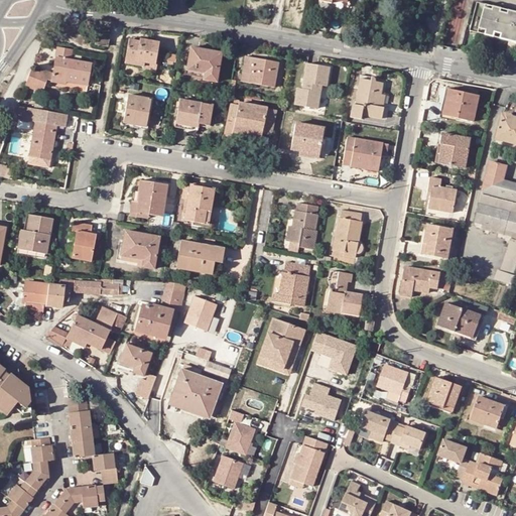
[(468,40),(491,45),(497,16),(474,11),(468,40)]
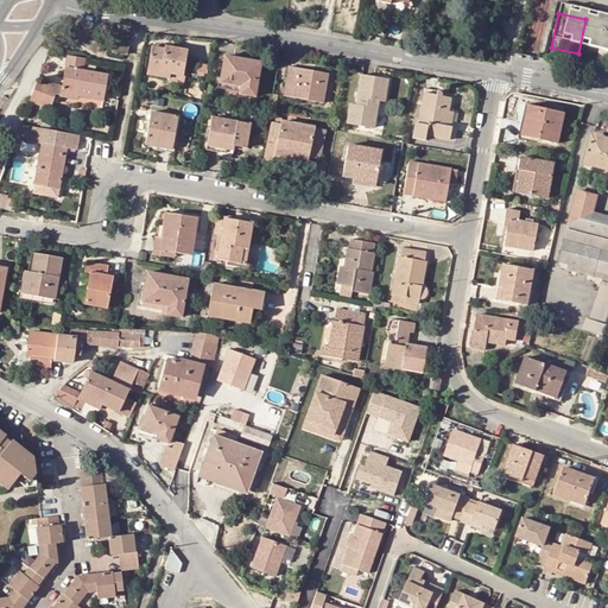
[(605,24),(586,19),(578,54),(596,58),(605,24)]
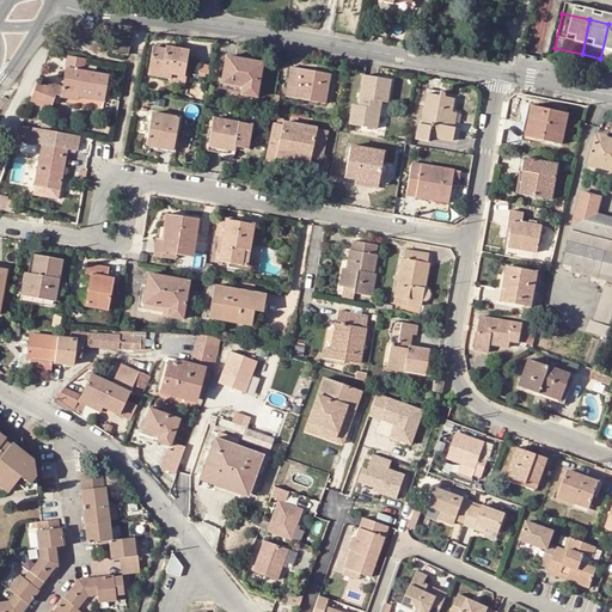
[(611,24),(609,24),(600,59),(611,61),(611,24)]
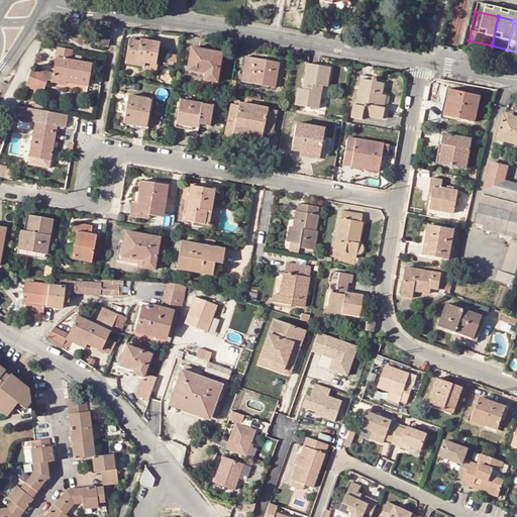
[(97,33),(96,44),(107,46),(109,36),(97,33)]
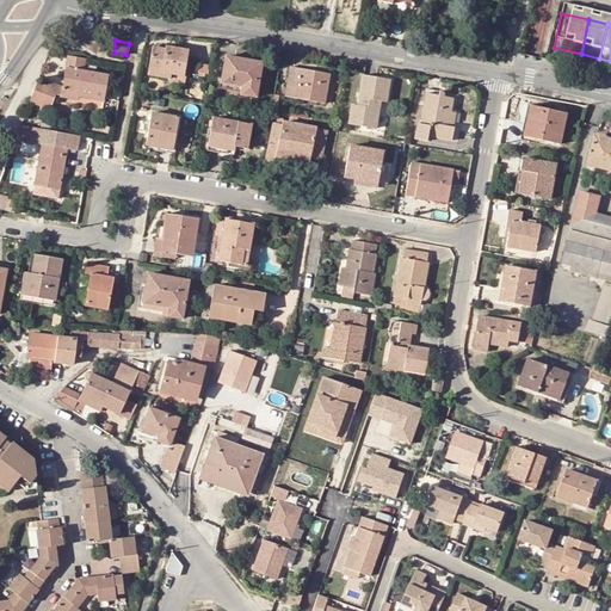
[(166,45),(166,48),(154,47),(149,74),(171,79),(172,74),(184,76),(189,50),(166,45)]
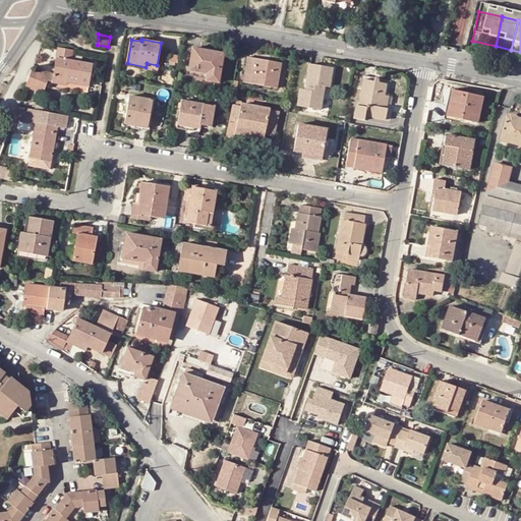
[(67,85),(67,82),(89,87),(92,64),(72,60),(74,50),(59,47),(54,74),(43,70),(42,74),(33,70),(25,89),(44,95),(49,81),(67,85)]
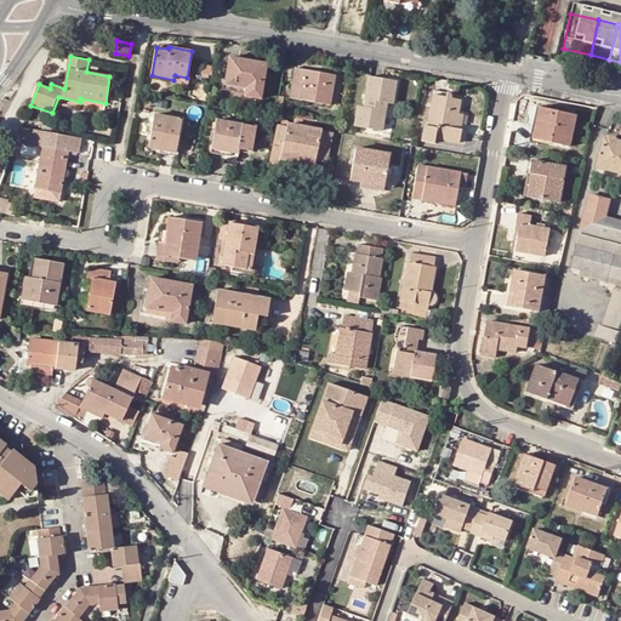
[(229,57),(223,85),(245,89),(244,92),(244,95),(261,98),(267,63),(229,57)]
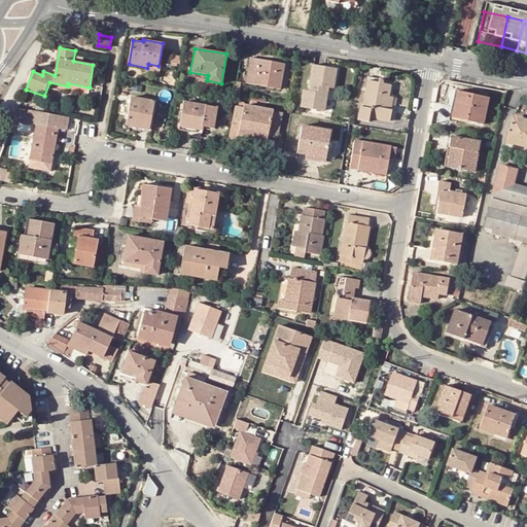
[(280,89),(285,64),(250,57),(246,82),(280,89)]
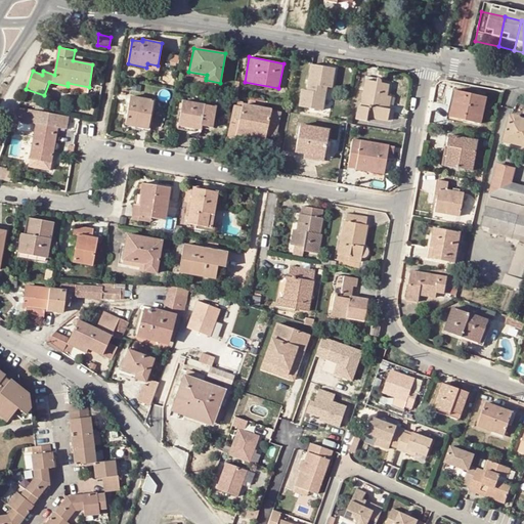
[(332,87),(335,69),(312,63),(307,90),(302,89),(299,105),(322,111),(323,108),(329,110),(331,97),(325,96),(326,87),(332,87)]
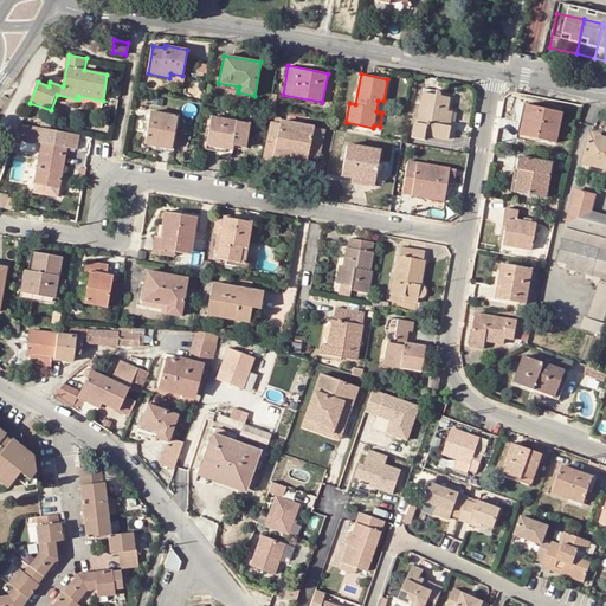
[(439,90),(424,86),(417,122),(413,122),(411,137),(424,140),(425,135),(447,139),(450,126),(445,126),(447,110),(450,97),(440,96),(440,95),(440,94),(440,92),(440,91),(439,90)]
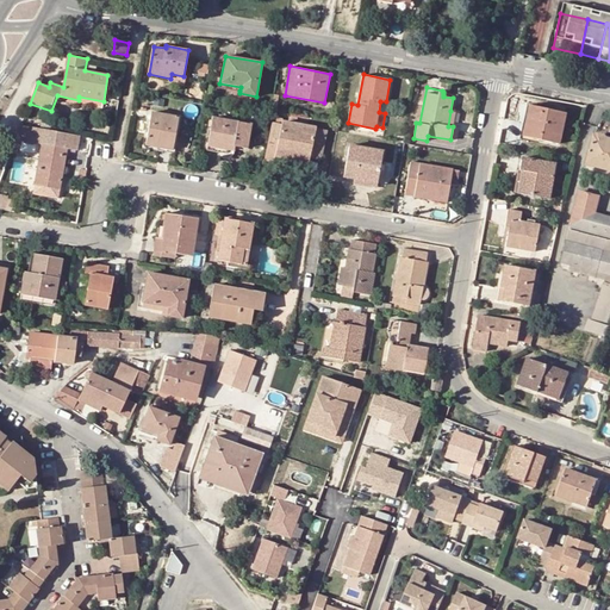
[(529,106),(526,118),(529,119),(526,137),(558,145),(565,113),(529,106)]
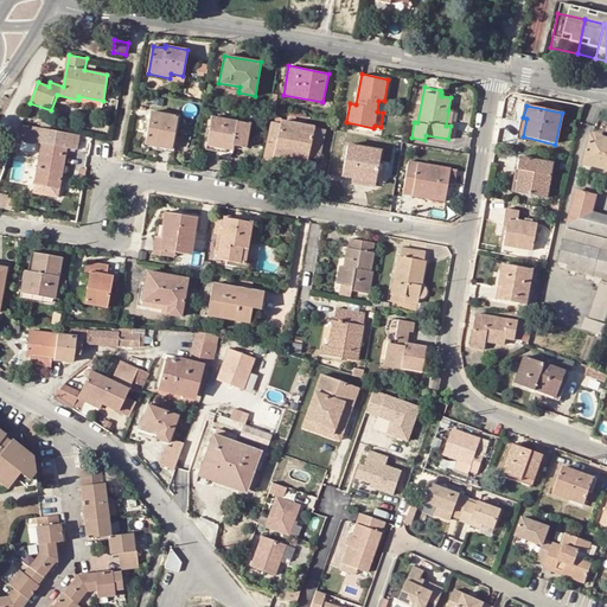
[(178,115),(151,112),(145,145),(157,147),(158,144),(172,146),(178,115)]
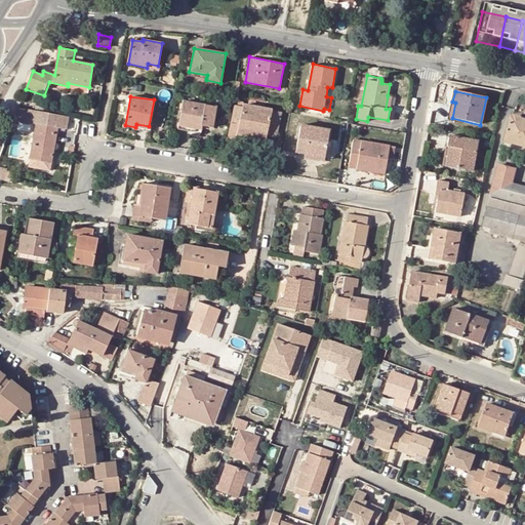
[(183,101),(178,125),(202,130),(202,126),(212,128),(216,107),(183,101)]
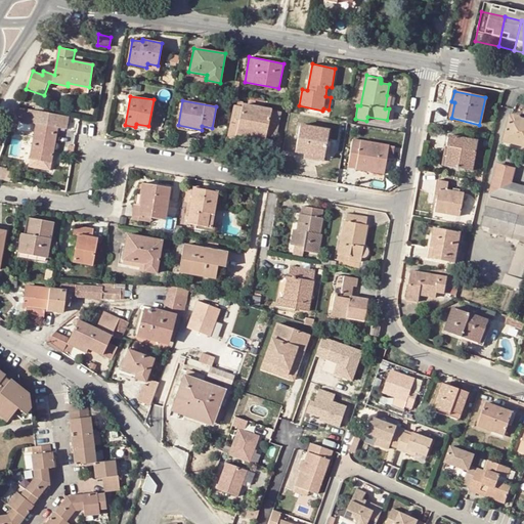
[(234,119),(239,120),(236,135),(265,140),(265,135),(275,137),(280,112),(243,103),(242,105),(237,105),(234,119)]
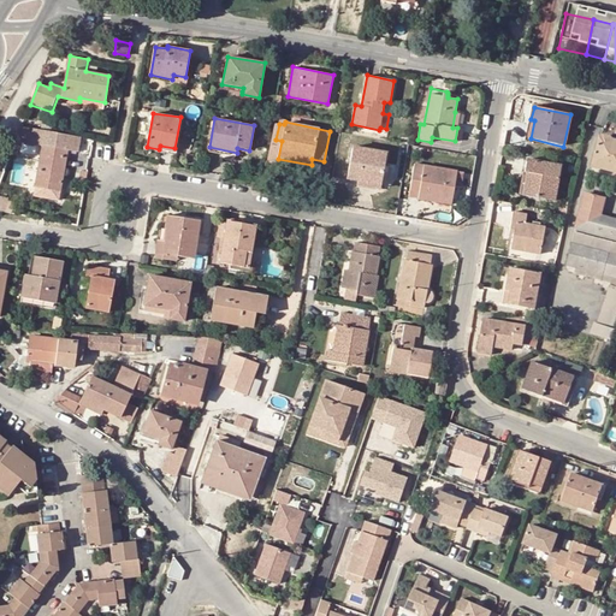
[(279,124),(274,123),(267,163),(277,165),(278,159),(282,141),(276,140),(279,124)]
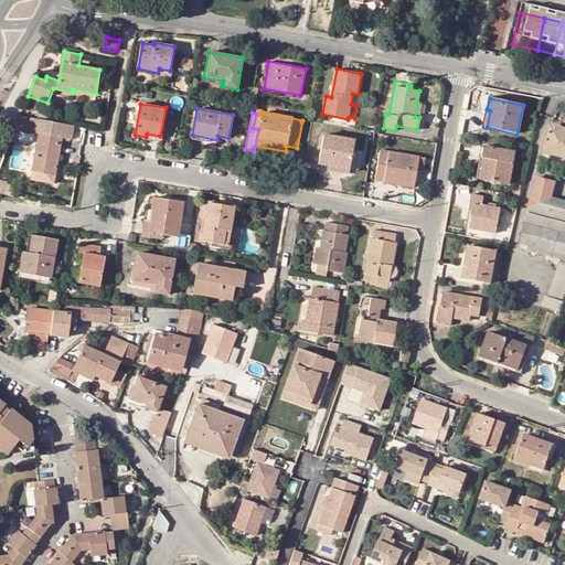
[(55,176),(65,125),(35,118),(20,116),(13,131),(33,135),(34,132),(39,134),(31,171),(33,171),(55,176)]
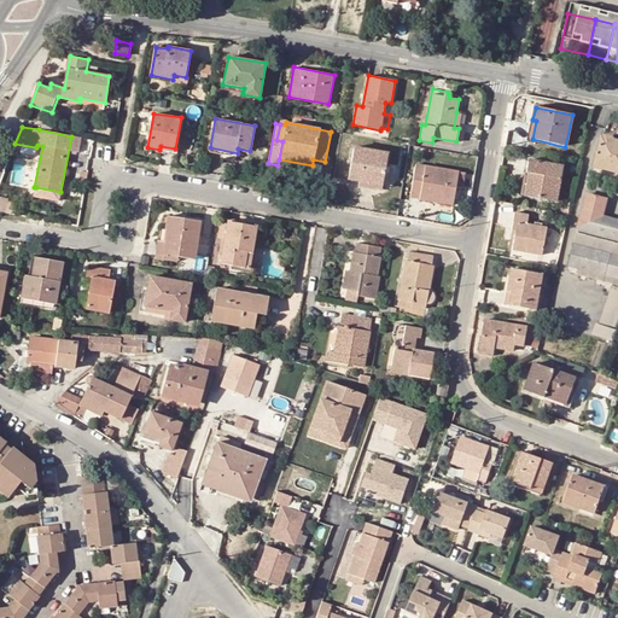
[(602,138),(595,167),(617,173),(617,141),(612,140),(613,138),(605,135),(605,138),(602,138)]
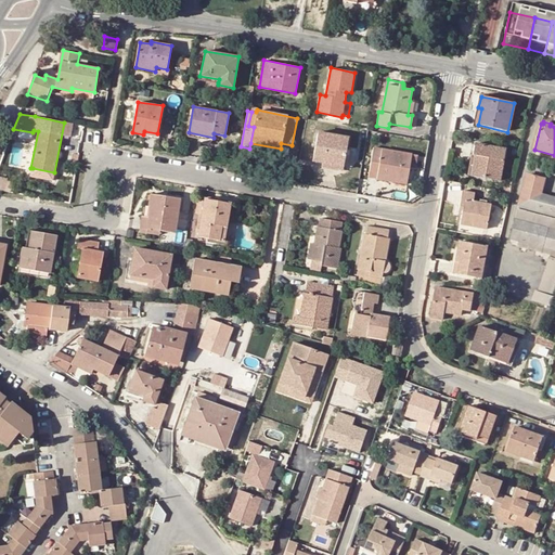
[(349,137),(318,131),(311,160),(322,163),(343,166),(349,137)]
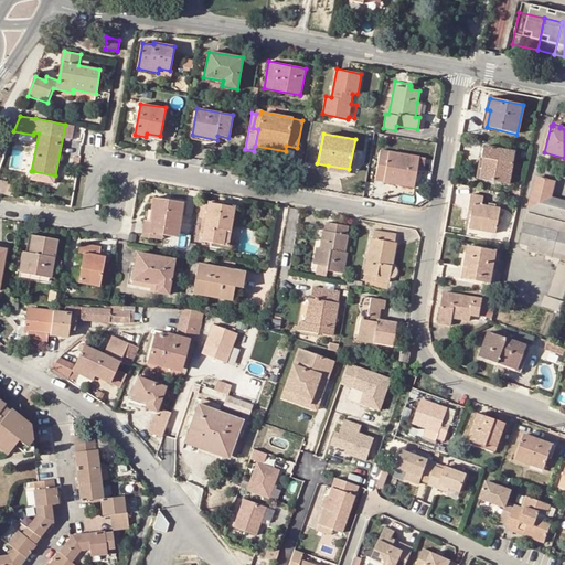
[(508,185),(514,151),(483,146),(481,158),(484,158),(480,180),(508,185)]
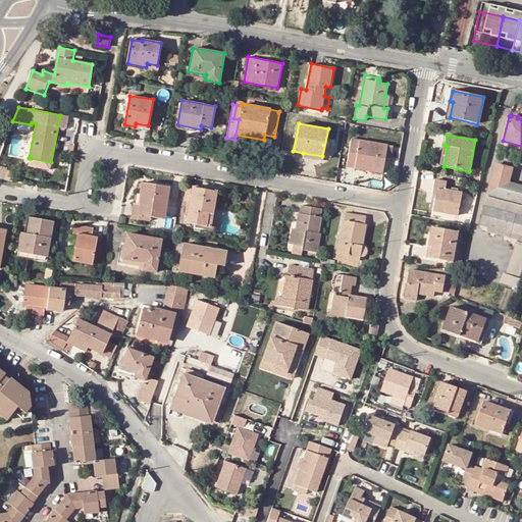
[(390,158),(393,146),(351,139),(346,166),(381,172),(384,157),(390,158)]
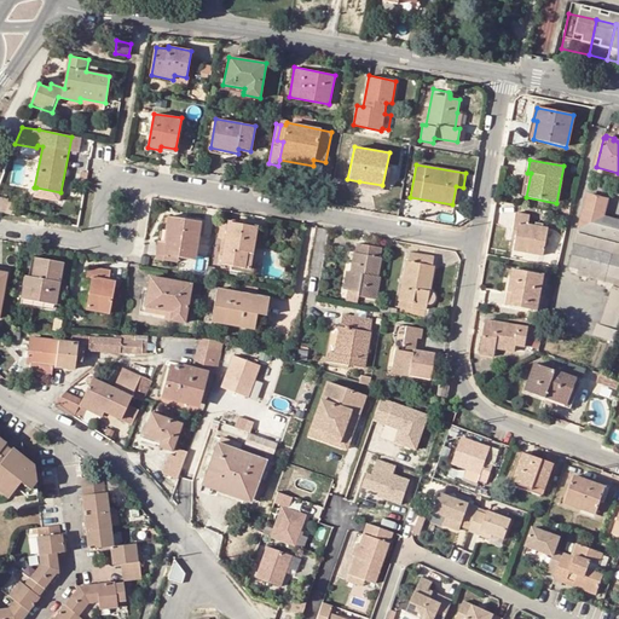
[(59,202),(61,192),(36,187),(35,197),(59,202)]
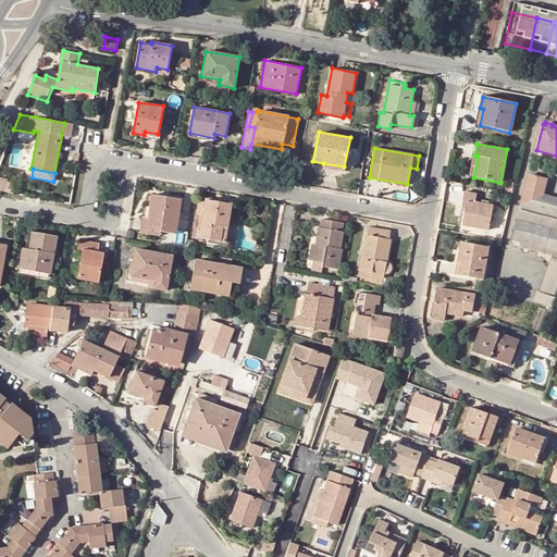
[(556,199),(543,196),(547,180),(530,175),(514,239),(556,250),(556,199)]
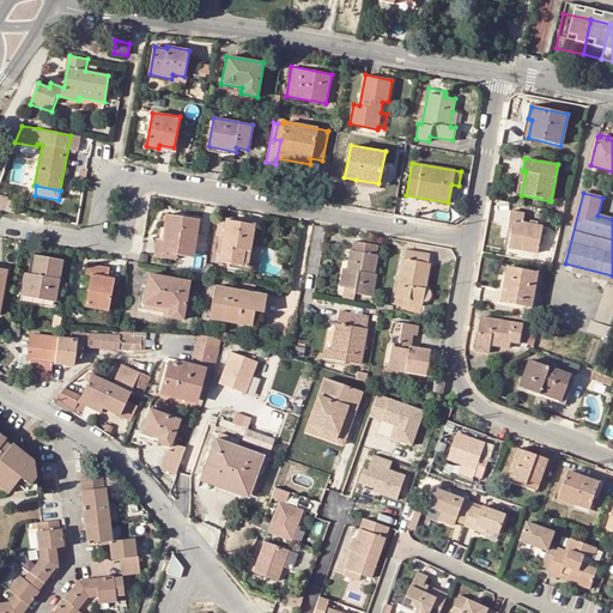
[(559,206),(553,205),(553,210),(563,212),(566,196),(560,195),(559,206)]
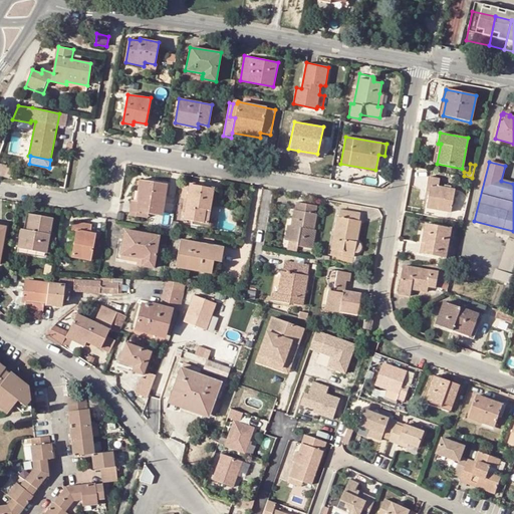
[(428,178),(425,195),(430,195),(429,200),(427,209),(450,213),(454,190),(438,187),(439,180),(428,178)]
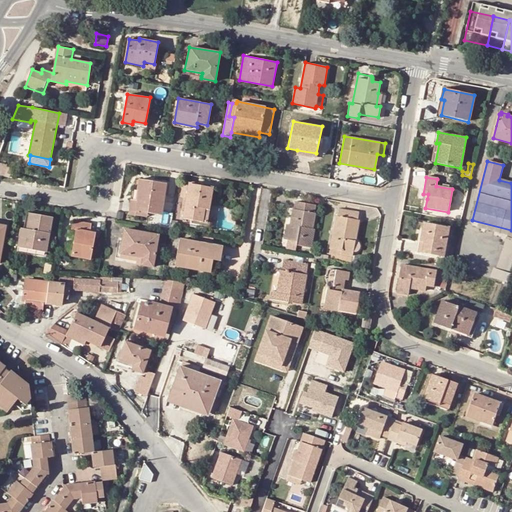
[(138,179),(136,190),(138,190),(135,211),(147,213),(160,216),(165,183),(138,179)]
